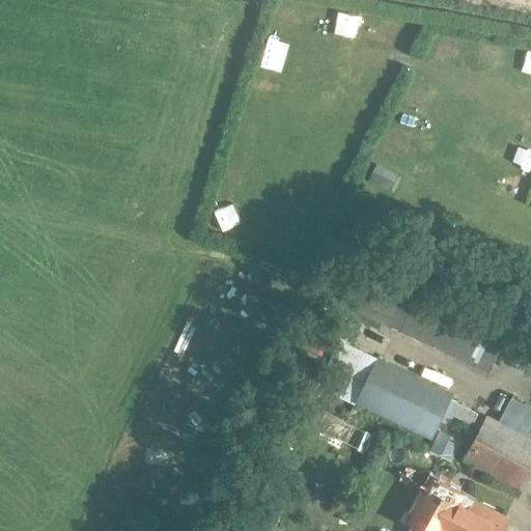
[(376,165),(369,180),(384,188),(391,172),(376,165)]
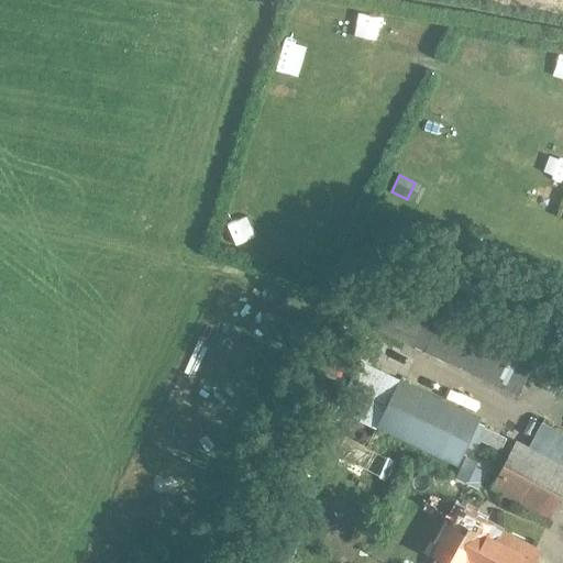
[(403,283),(376,331),(518,398),(540,349),(403,283)]
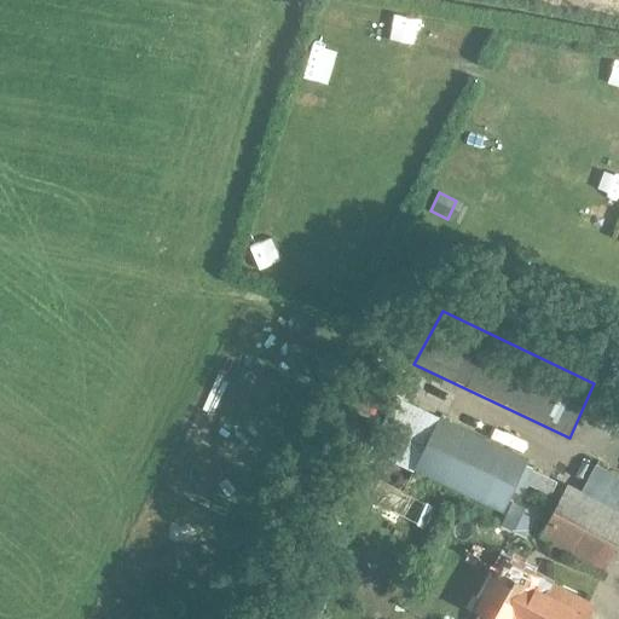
[(528,462),(439,418),(412,470),(503,514),(528,462)]
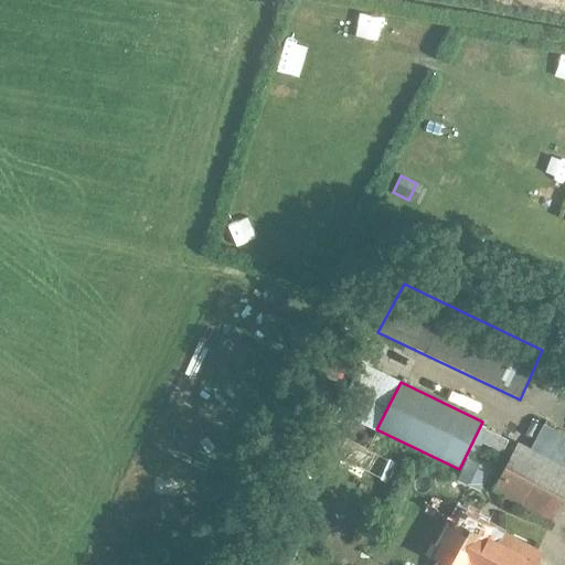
[(564,432),(547,422),(531,450),(532,450),(564,468),(564,432)]
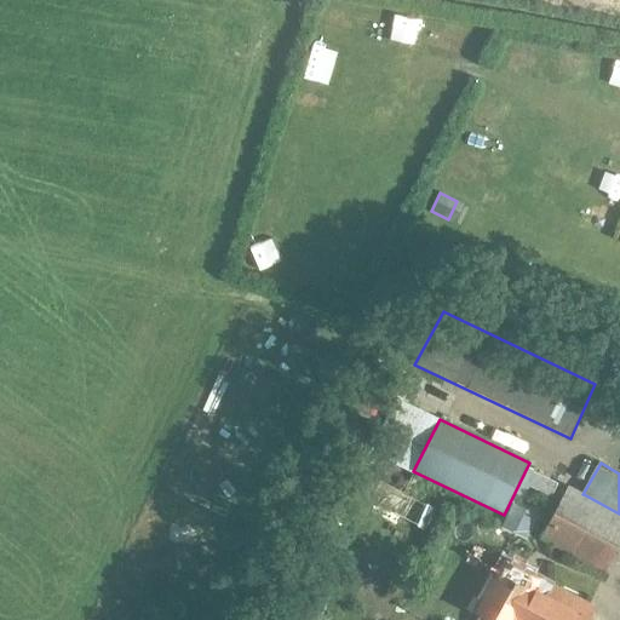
[(429,507),(386,487),(377,482),(366,503),(426,532),(436,511),(429,507)]
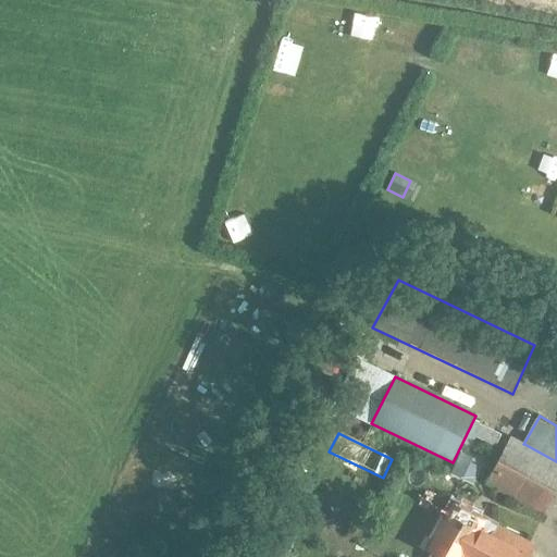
[(556,489),(556,461),(524,444),(523,444),(522,446),(510,438),(485,485),(543,516),(556,489)]
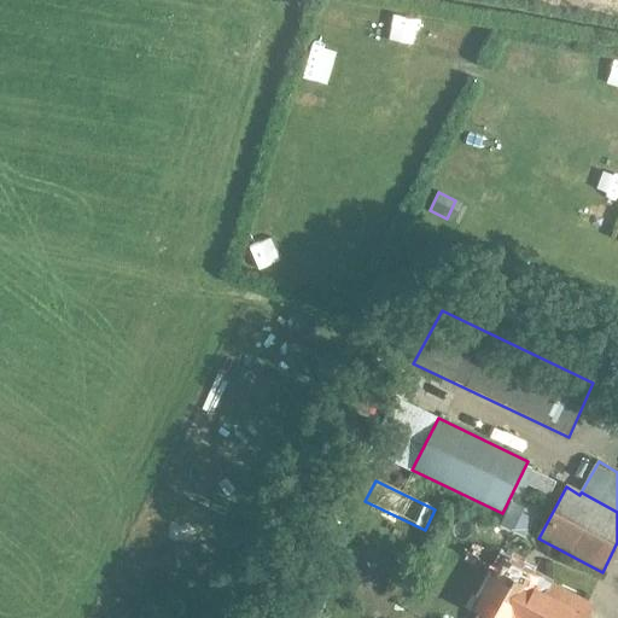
[(536,516),(511,502),(500,526),(525,537),(536,516)]
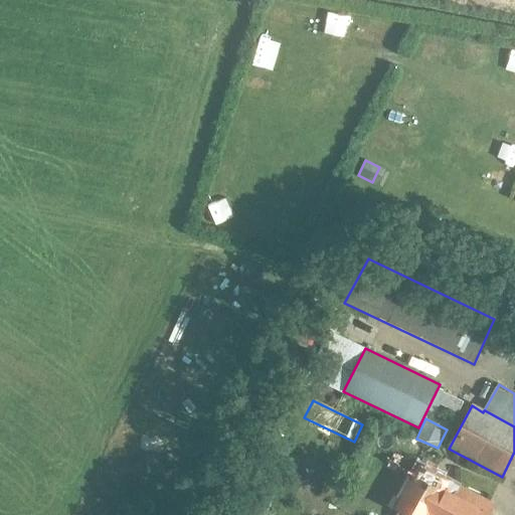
[(489,514),(494,506),(424,468),(423,469),(419,467),(395,510),(403,514),(489,514)]
